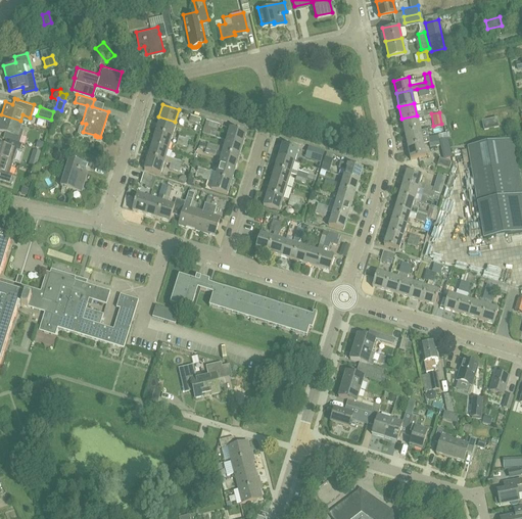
[(0,127),(7,130),(5,136),(18,140),(22,127),(18,126),(20,121),(1,114),(0,116),(0,127)]
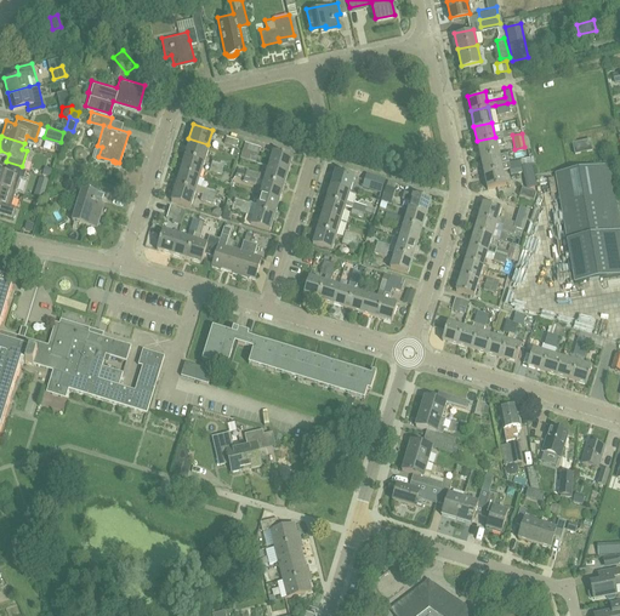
[(499,152),(496,143),(495,137),(477,141),(481,157),(499,152)]
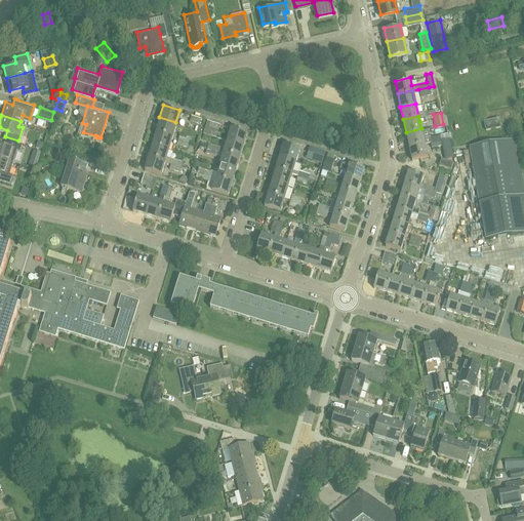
[(484,119),(485,127),(499,124),(497,116),(484,119)]
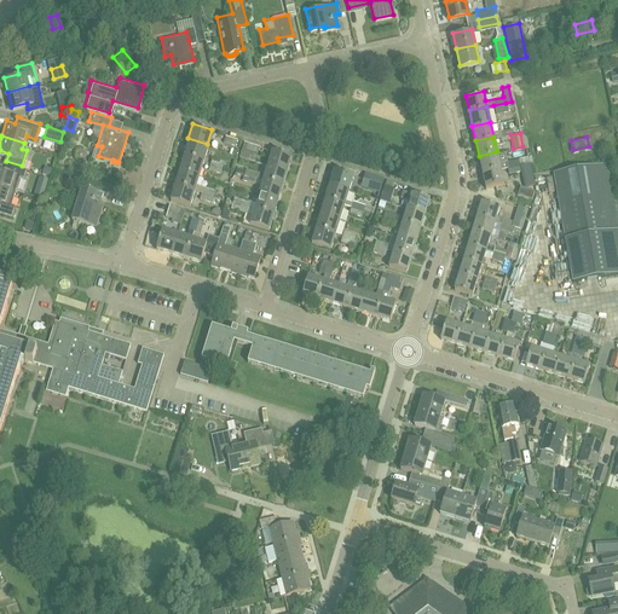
[(184,152),(203,158),(207,144),(188,138),(184,152)]
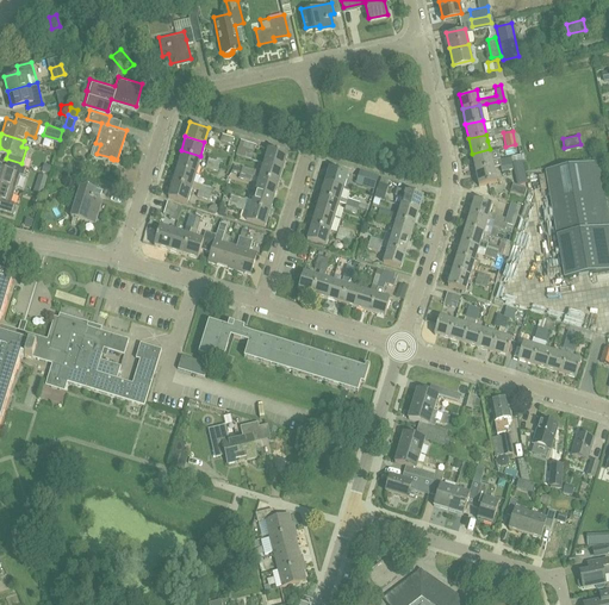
[(255,141),(241,137),(238,143),(248,147),(253,148),(255,141)]
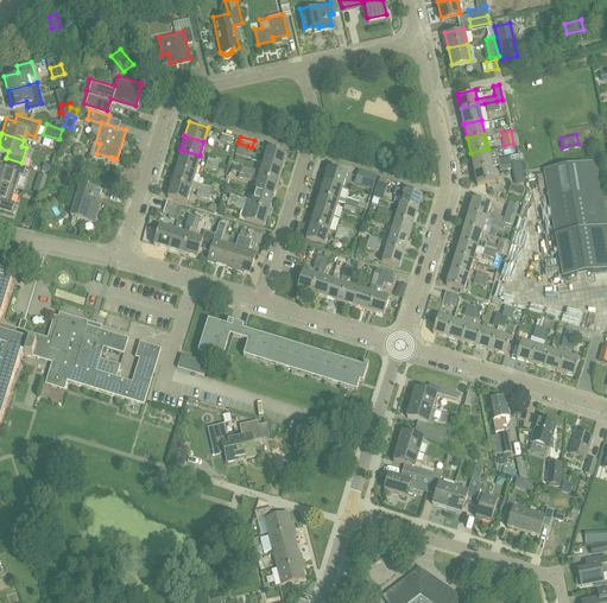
[(245,154),(247,146),(238,143),(235,151),(245,154)]
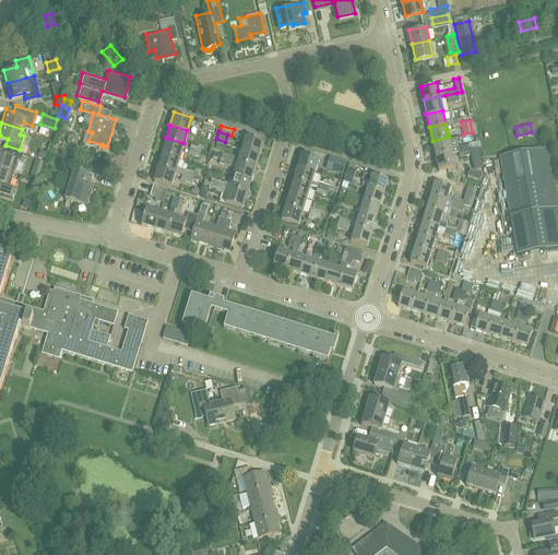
[(241,146),(259,152),(263,139),(246,133),(241,146)]
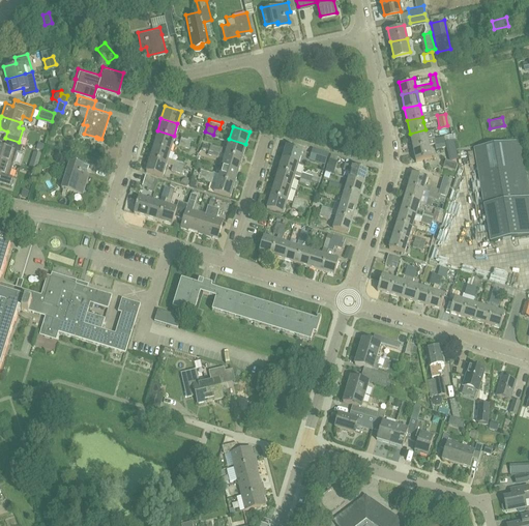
[(410,134),(412,146),(428,143),(428,142),(427,137),(425,129),(410,134)]
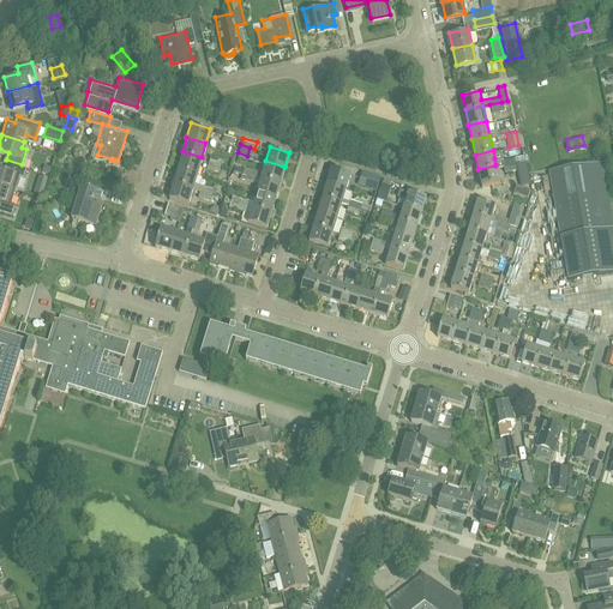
[(178,166),(197,172),(202,157),(182,151),(178,166)]
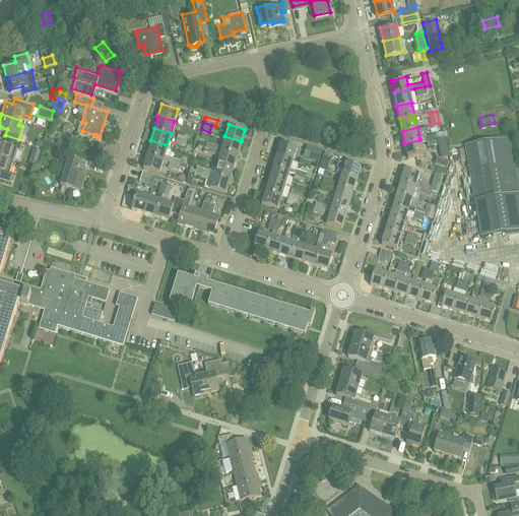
[(426,139),(436,136),(435,131),(418,134),(419,139),(426,138),(426,139)]
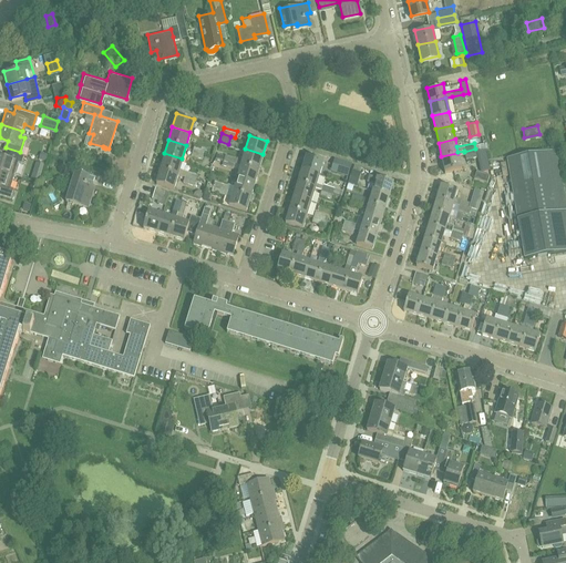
[(0,167),(10,171),(12,165),(16,166),(18,159),(21,160),(23,153),(20,152),(6,147),(3,154),(0,153),(0,167)]
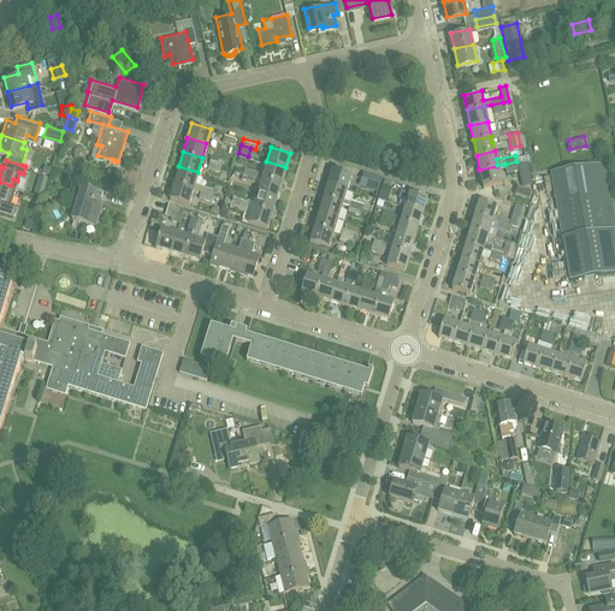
[(550,168),(568,277),(614,268),(614,226),(604,160),(550,168)]
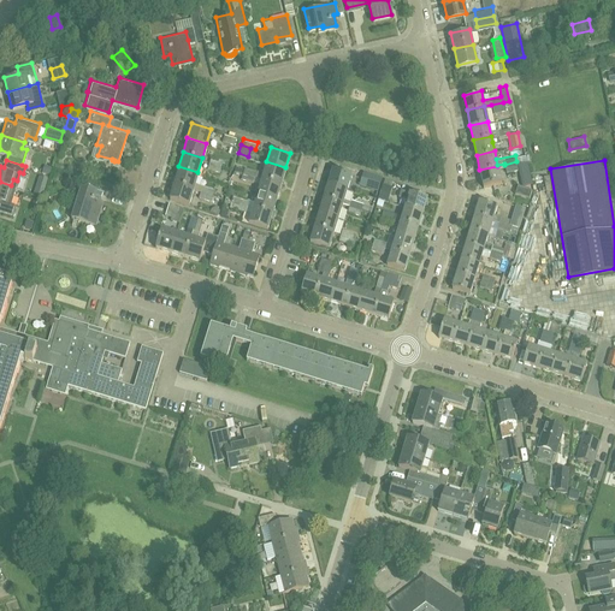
[(281,182),(285,167),(266,161),(261,176),(281,182)]
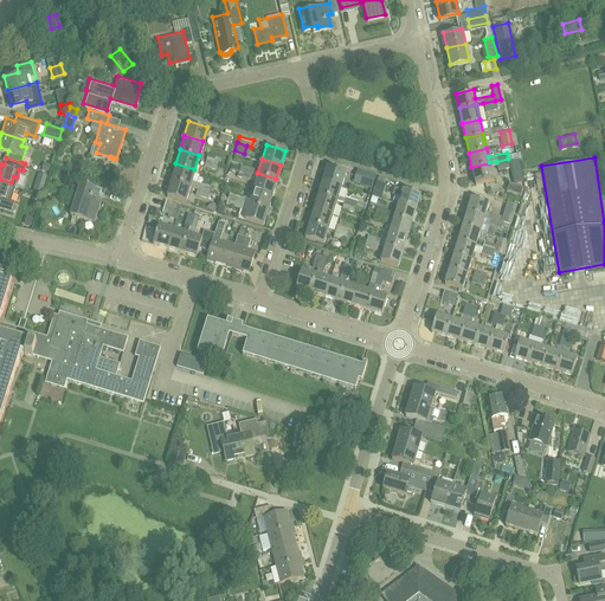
[(240,161),(239,163),(238,167),(250,170),(252,165),(240,161)]
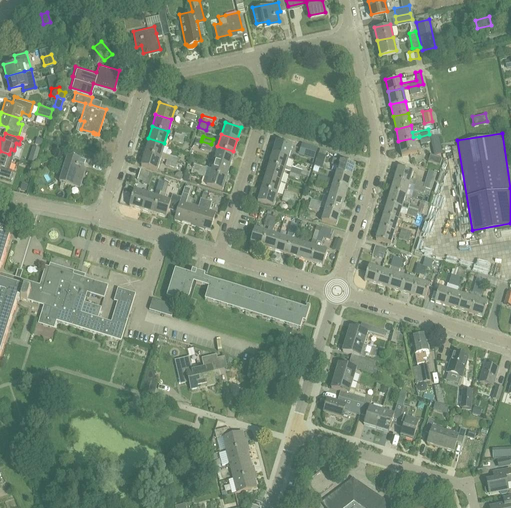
[(160,155),(166,157),(167,152),(162,151),(164,143),(148,138),(144,150),(160,155)]
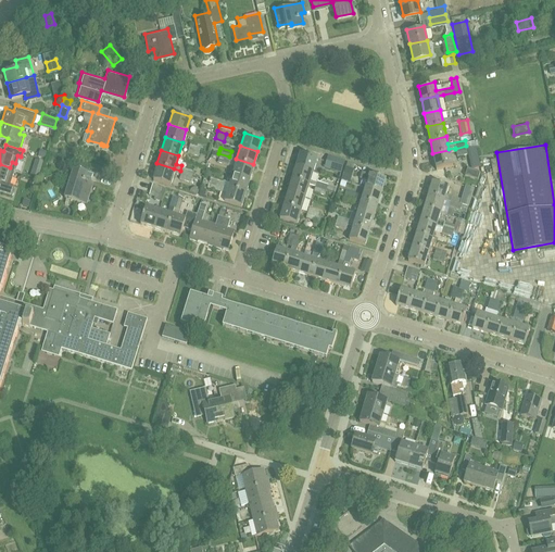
[(295,163),(313,168),(317,155),(300,150),(295,163)]
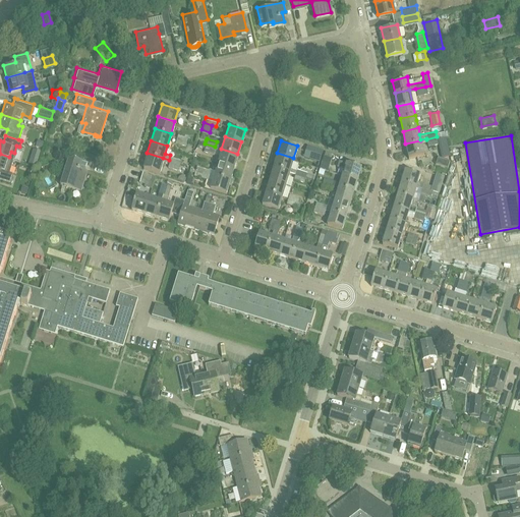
[(420,140),(405,144),(408,157),(423,153),(420,140)]
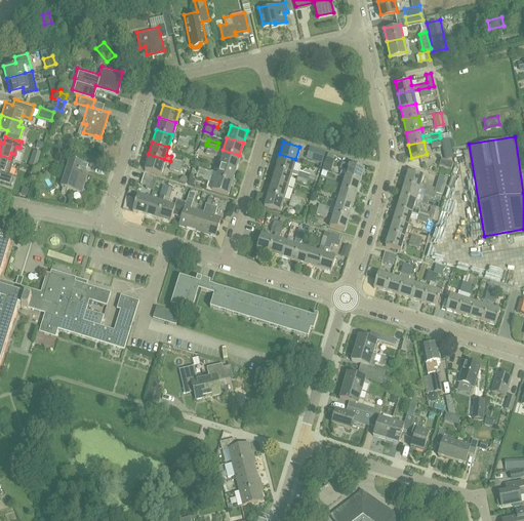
[(450,146),(442,148),(444,156),(451,154),(450,146)]
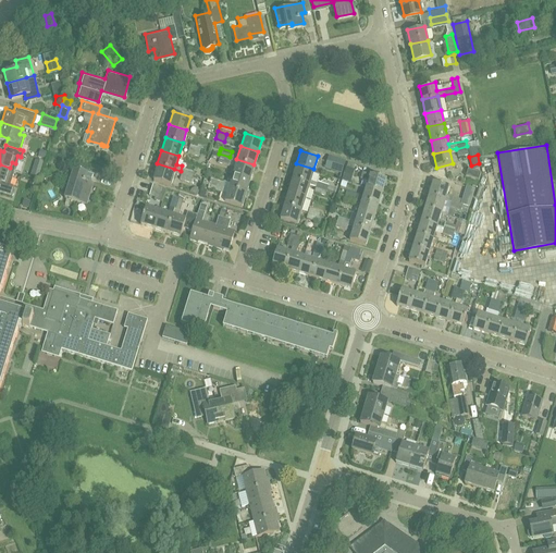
[(333,156),(330,168),(340,171),(344,159),(333,156)]
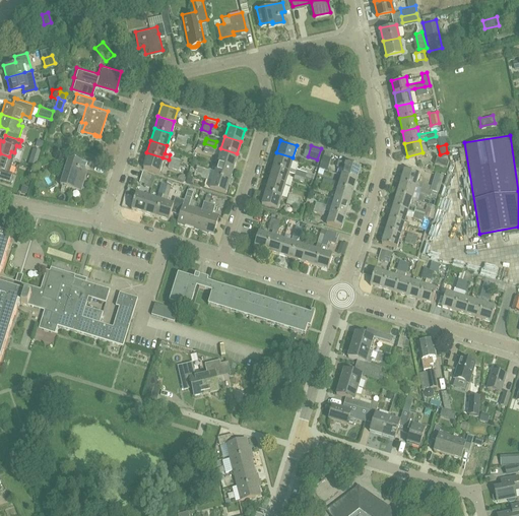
[(220,148),(216,160),(233,166),(237,153),(220,148)]
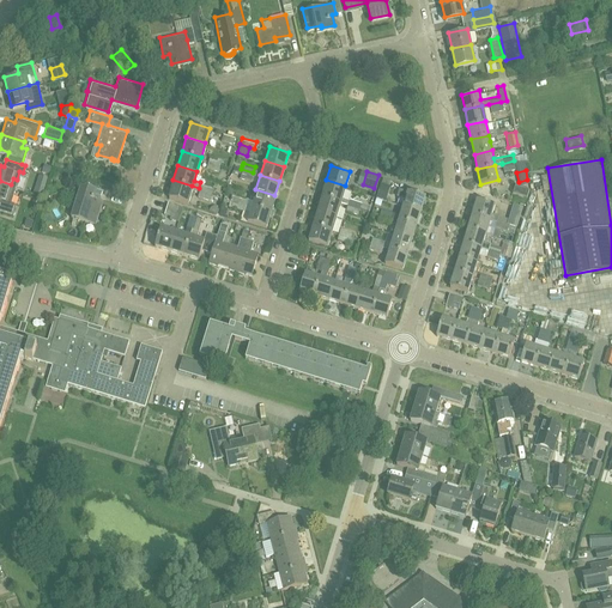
[(192,186),(173,180),(168,194),(187,200),(192,186)]
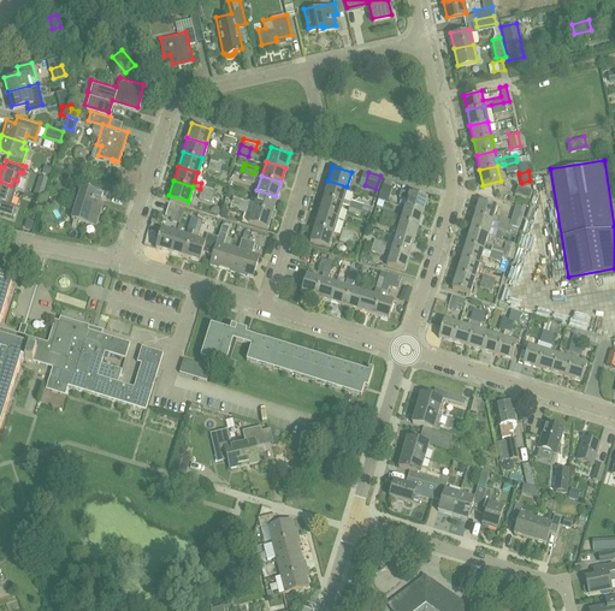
[(327,181),(323,195),(342,201),(347,187),(327,181)]
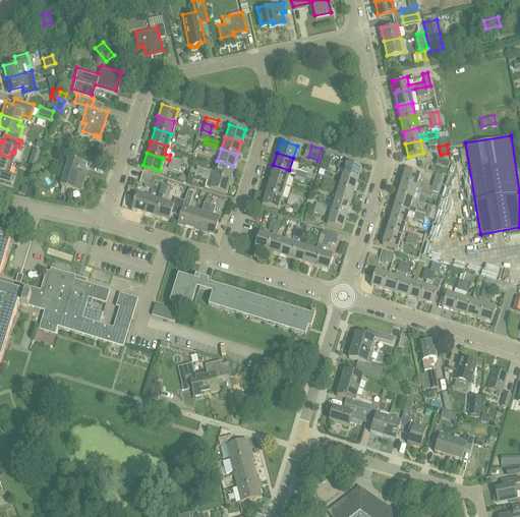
[(9,157),(0,154),(0,176),(9,179),(11,171),(8,170),(11,163),(7,162),(9,157)]
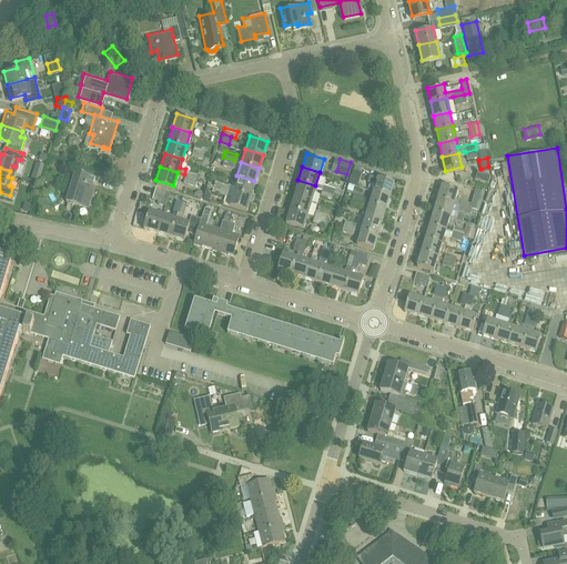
[(360,170),(353,168),(350,178),(353,179),(354,174),(357,175),(360,170)]
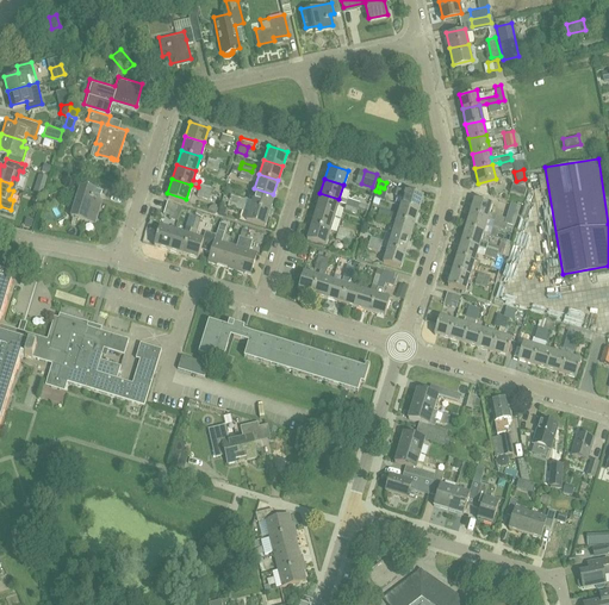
[(32,189),(42,192),(44,184),(36,181),(32,189)]
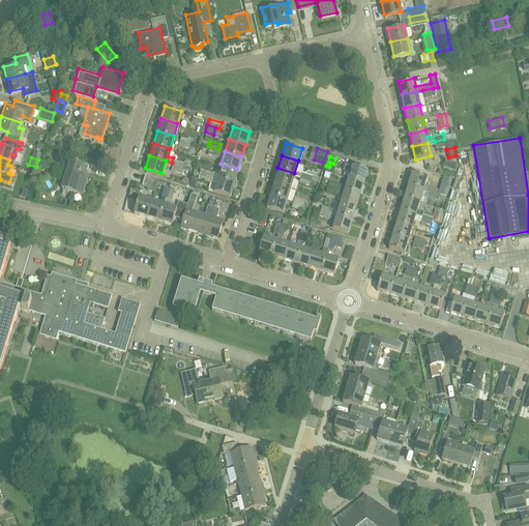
[(61,185),(82,192),(88,171),(79,168),(81,161),(69,157),(61,185)]
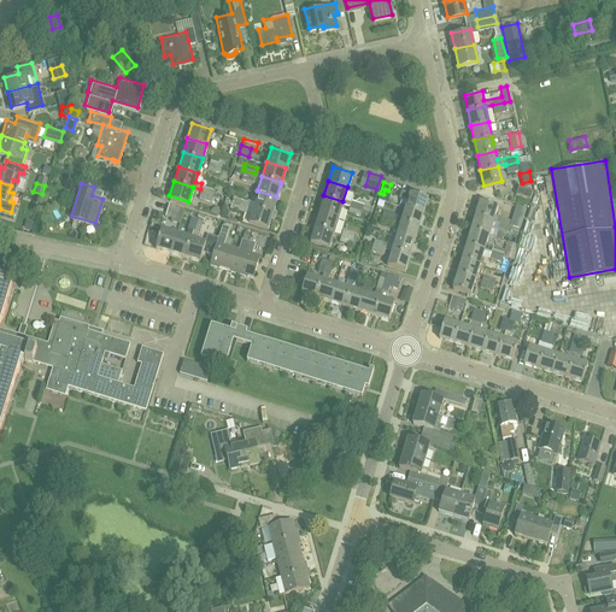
[(515,192),(529,196),(532,188),(517,183),(515,192)]
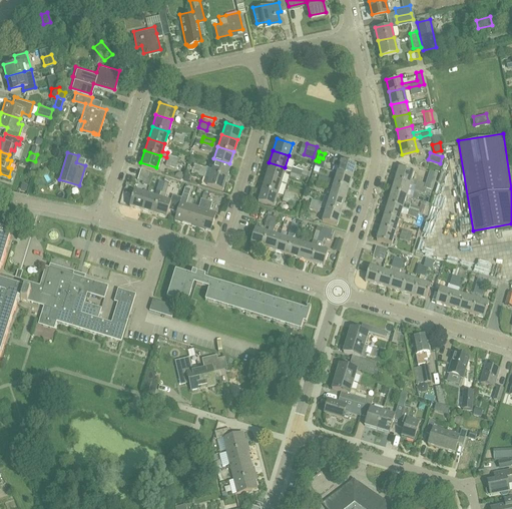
[(213,158),(210,170),(226,175),(229,163),(213,158)]
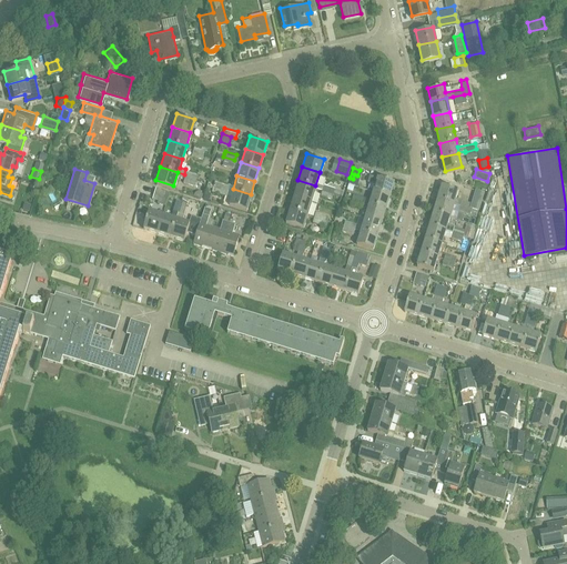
[(377,175),(373,189),(390,193),(393,180),(377,175)]
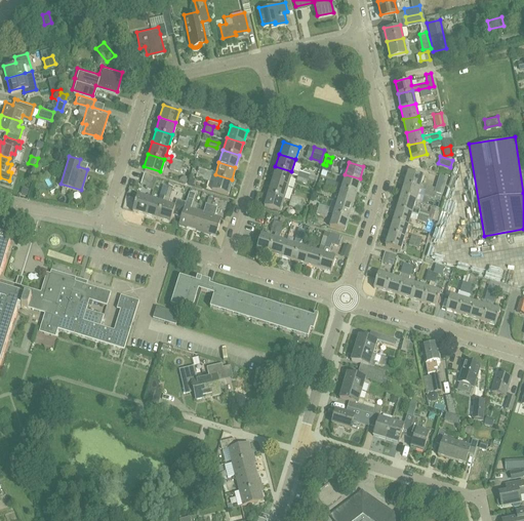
[(29,164),(26,172),(33,174),(35,166),(29,164)]
